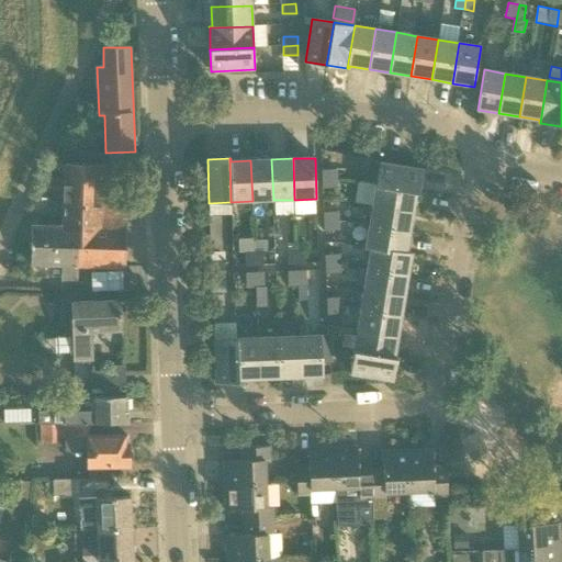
[(253,201),(273,200),(271,159),(250,160),(253,201)]
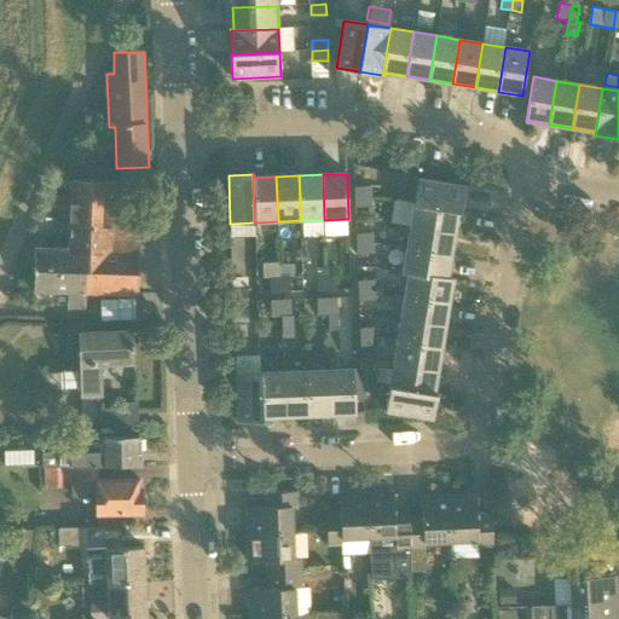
[(462,210),(466,187),(418,179),(415,203),(462,210)]
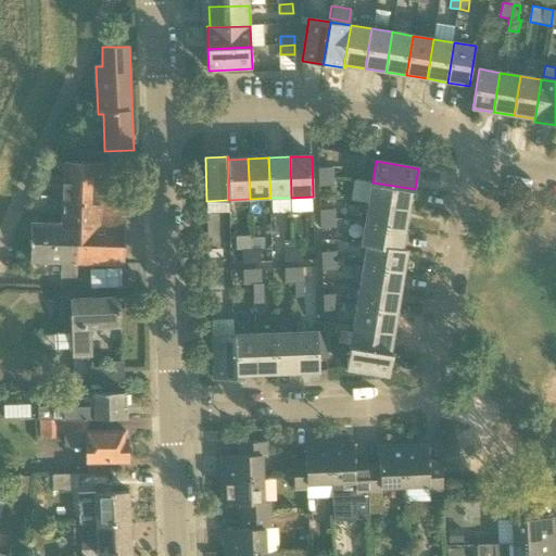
[(100,202),(101,162),(65,162),(64,176),(64,197),(64,205),(79,205),(79,204),(86,204),(86,205),(100,205),(100,202)]
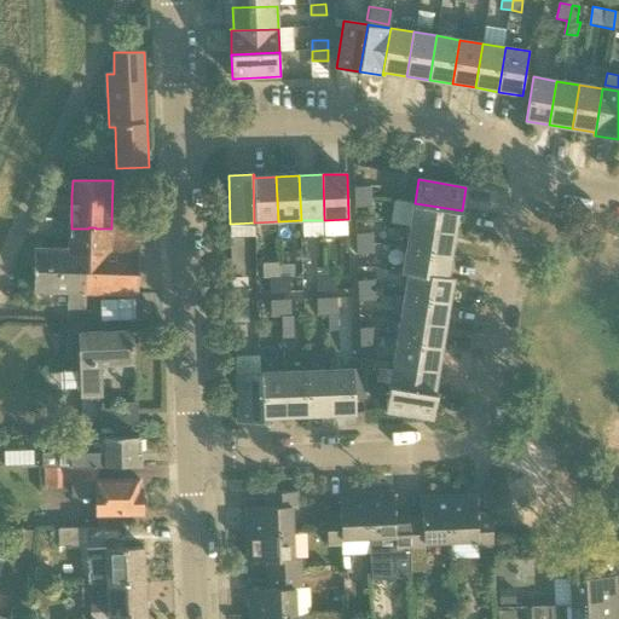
[(354,197),(371,196),(370,186),(354,187),(354,197)]
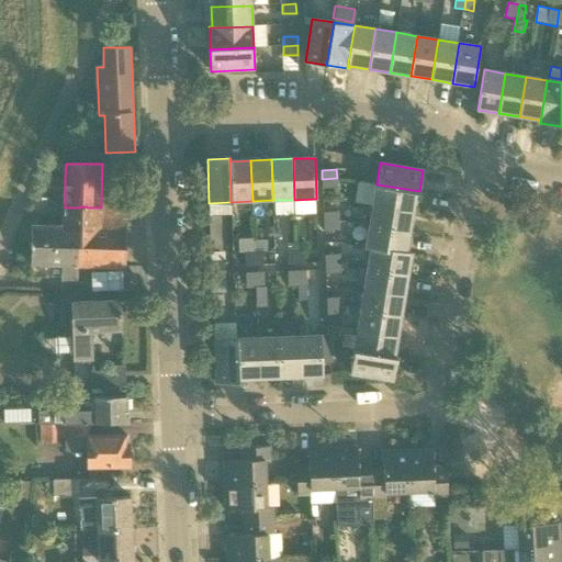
[(323,189),(337,188),(337,178),(322,179),(323,189)]
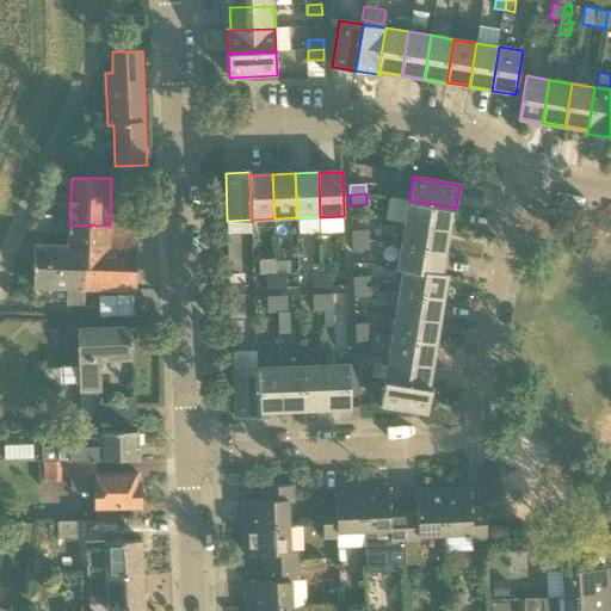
[(456,210),(456,208),(409,201),(406,223),(449,230),(452,210),(456,210)]
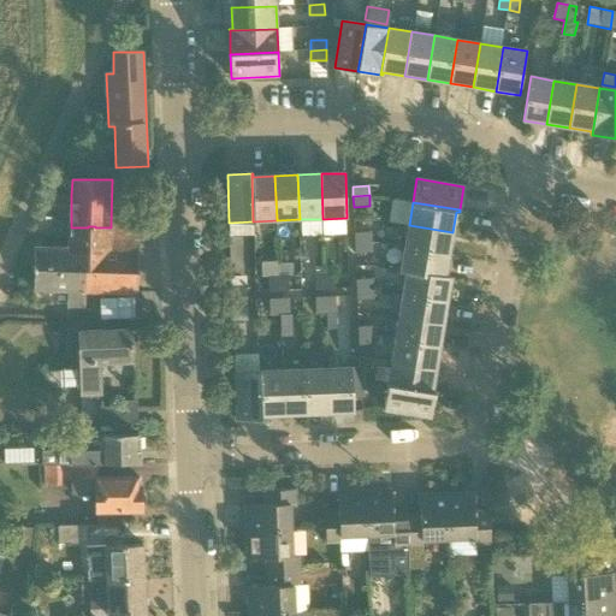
[(449,255),(452,232),(409,225),(404,248),(449,255)]
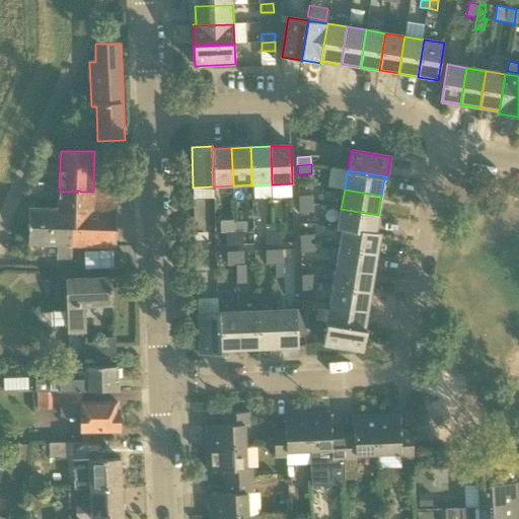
[(80,192),(80,191),(74,191),(74,192),(60,192),(59,210),(118,211),(118,203),(93,202),(93,192),(80,192)]
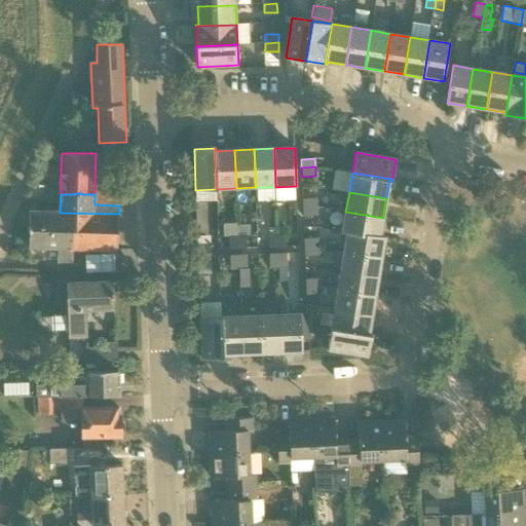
[(303,208),(316,207),(316,198),(303,199),(303,208)]
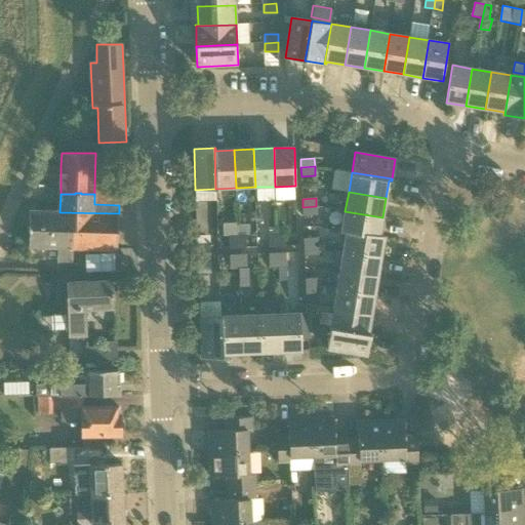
[(303,216),(316,215),(316,206),(303,207),(303,216)]
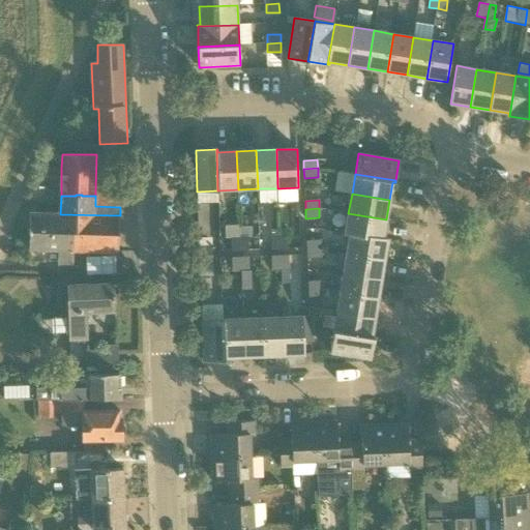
[(383,238),(386,219),(348,213),(345,233),(388,240),(388,239),(383,238)]
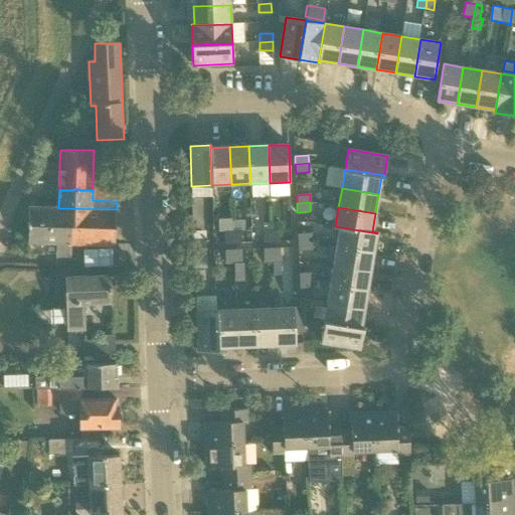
[(55,237),(55,208),(29,208),(28,242),(57,243),(56,265),(71,266),(71,243),(68,243),(68,237),(55,237)]
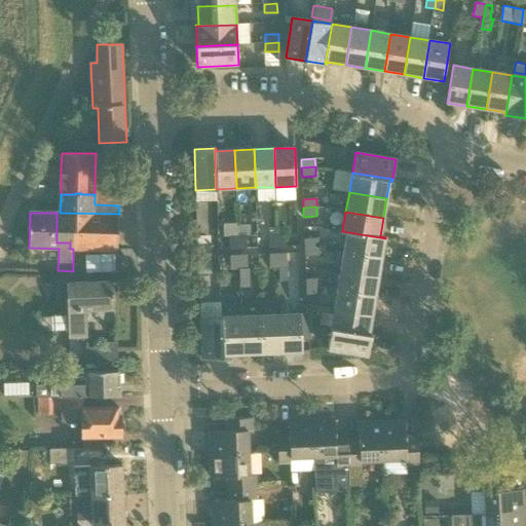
[(119,214),(60,213),(57,213),(57,242),(70,242),(70,249),(73,249),(118,250),(119,214)]
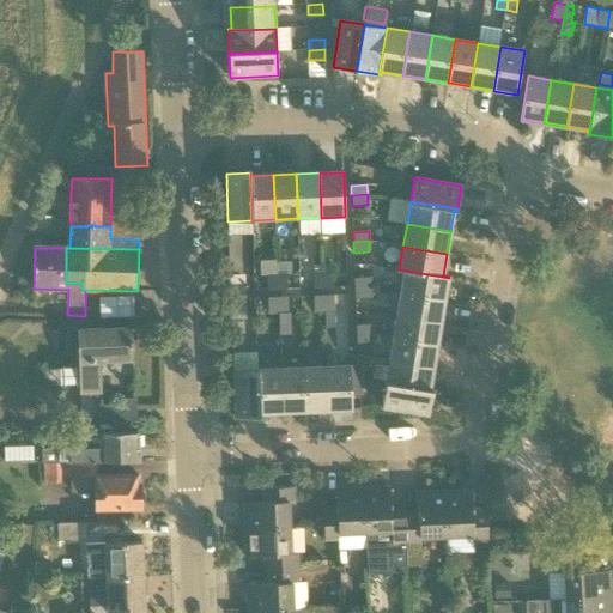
[(287,290),(287,274),(292,274),(291,262),(278,263),(279,274),(278,274),(278,290),(287,290)]
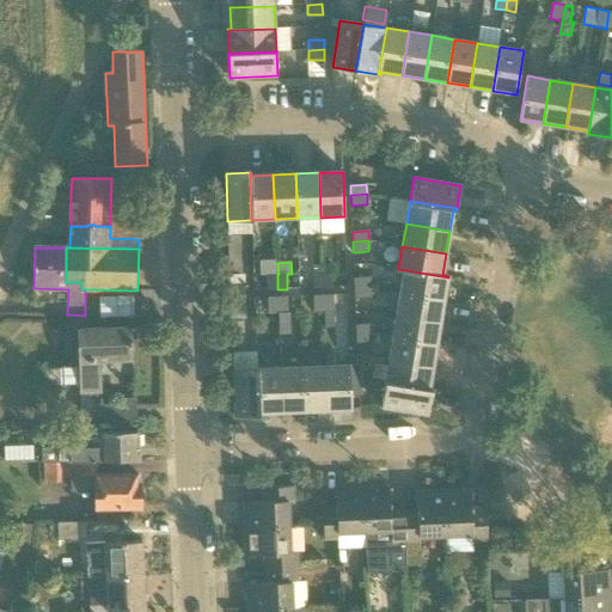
[(445,300),(448,277),(398,269),(398,270),(404,271),(401,293),(445,300)]
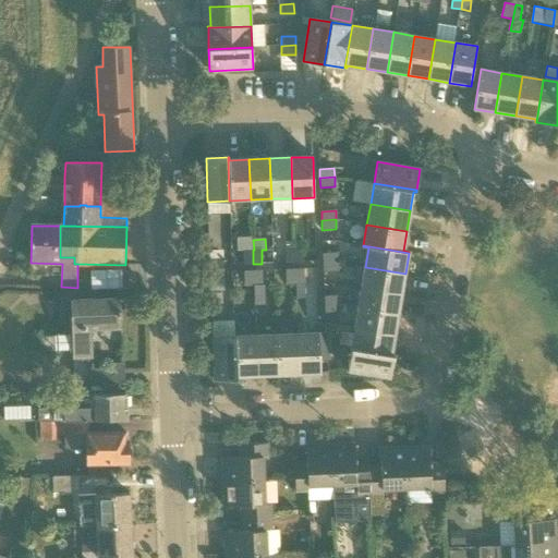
[(286,263),(295,263),(294,249),(284,249),(286,263)]
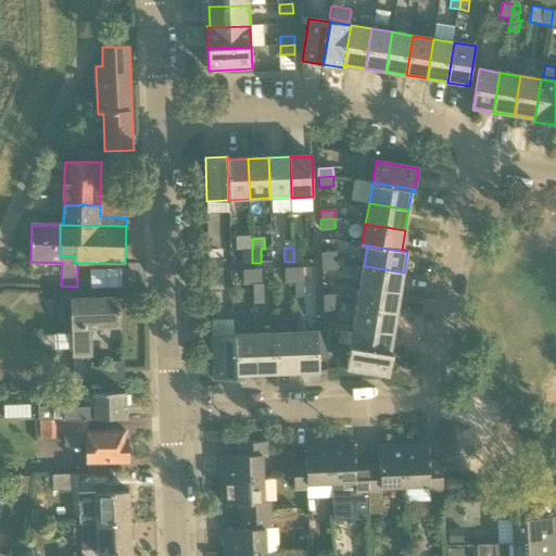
[(294,262),(303,262),(302,248),(293,248),(294,262)]
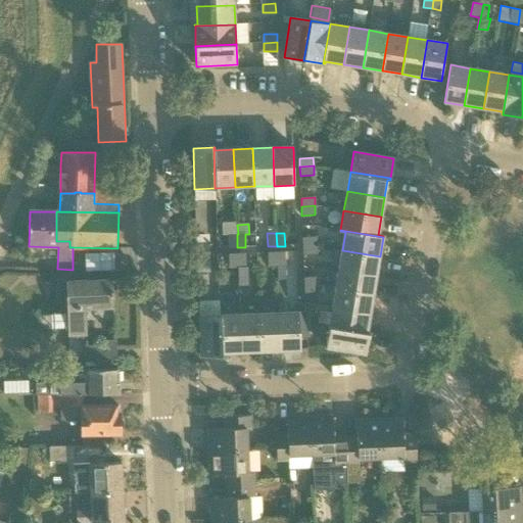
[(229,248),(237,247),(237,234),(228,235),(229,248)]
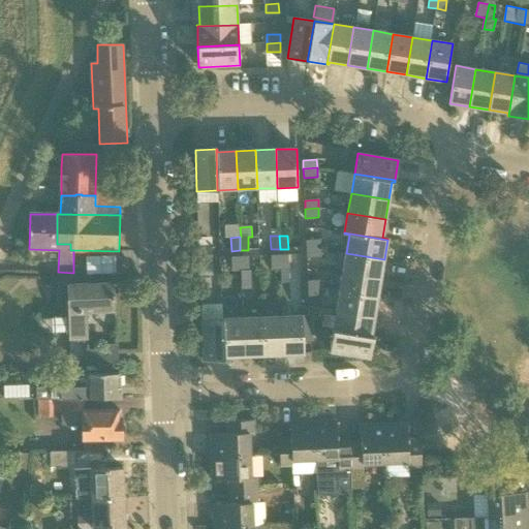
[(306,249),(320,249),(319,240),(306,241),(306,249)]
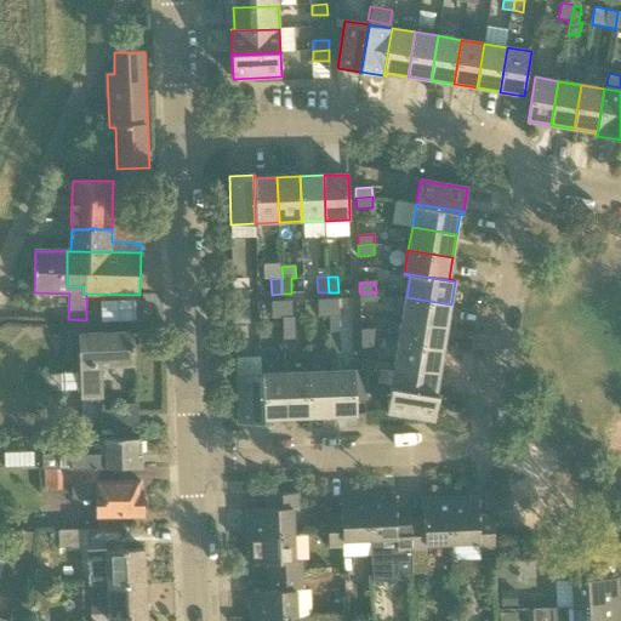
[(234,300),(249,300),(249,289),(234,289),(234,300)]
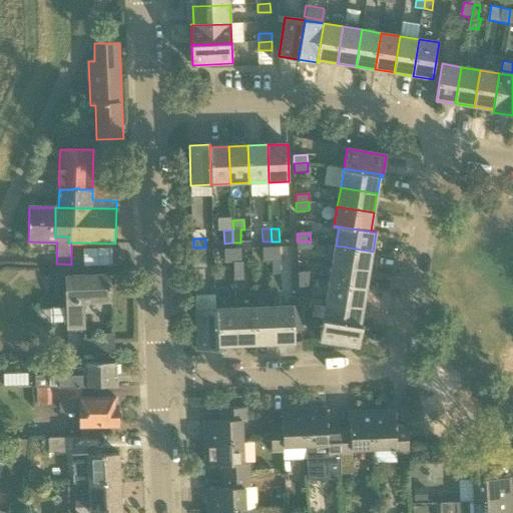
[(298,249),(311,249),(311,241),(297,241),(298,249)]
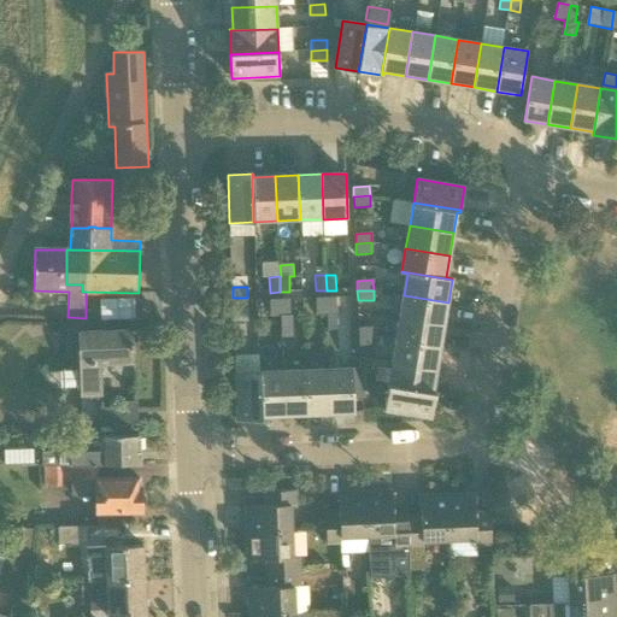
[(97,317),(133,317),(131,295),(97,297),(97,317)]
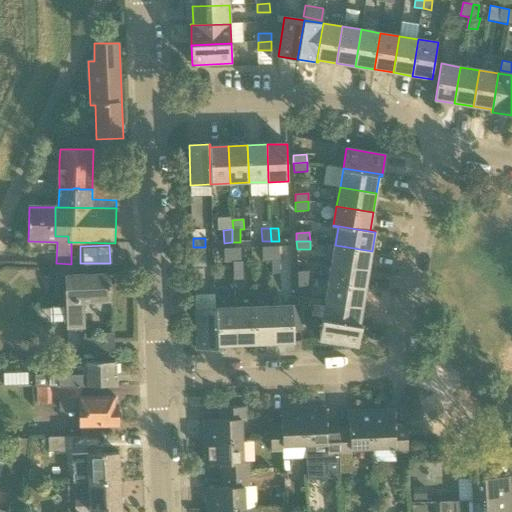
[(369,270),(372,251),(335,245),(332,264),(369,270)]
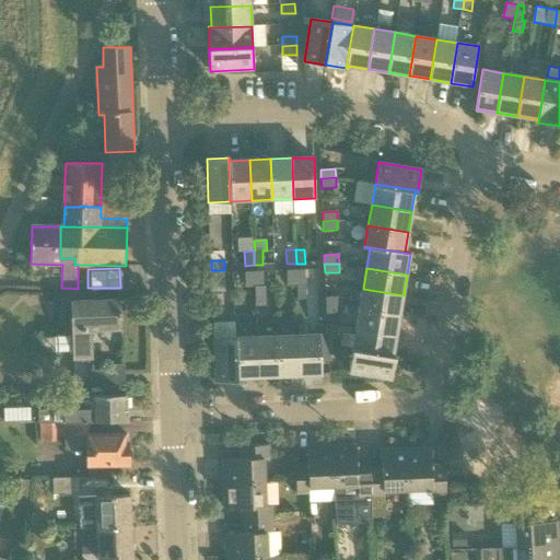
[(211,270),(211,280),(225,279),(224,270),(211,270)]
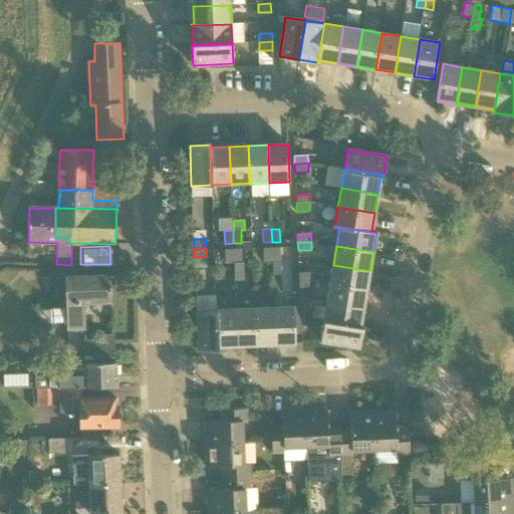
[(263,262),(272,262),(272,248),(263,248),(263,262)]
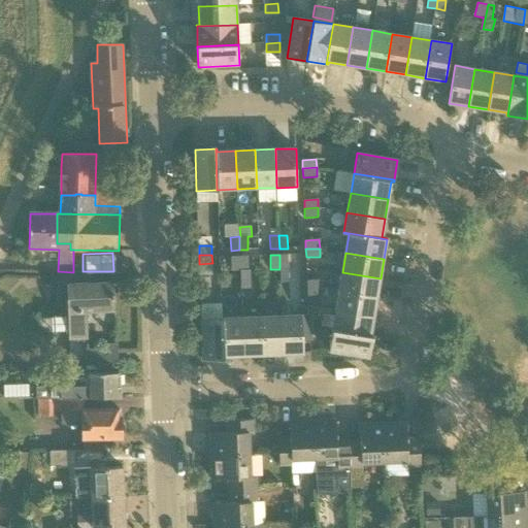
[(288,269),(288,257),(288,255),(279,255),(279,269),(288,269)]
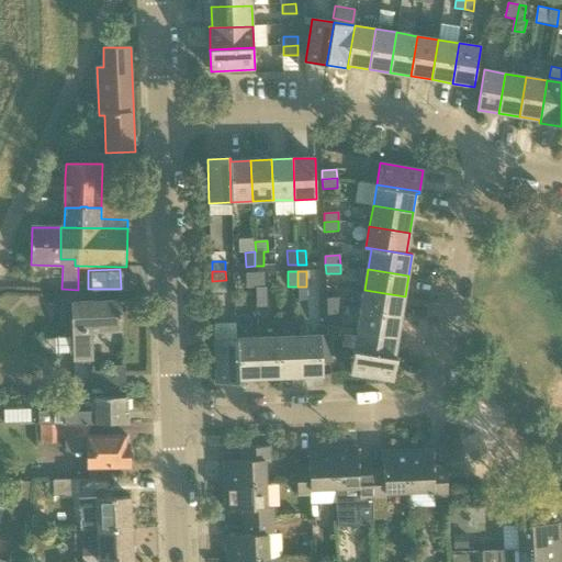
[(246,289),(255,289),(255,274),(246,274),(246,289)]
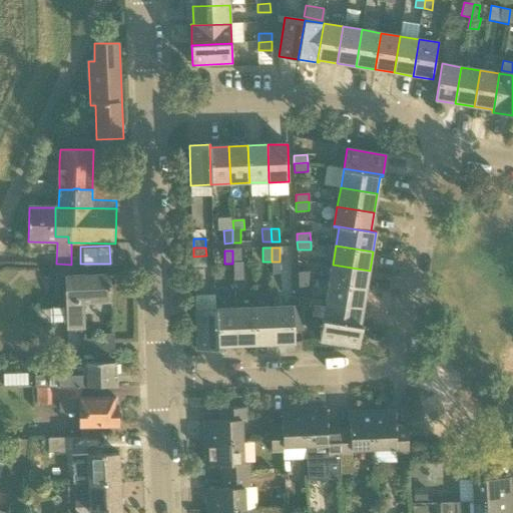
[(232,264),(241,264),(241,250),(232,250),(232,264)]
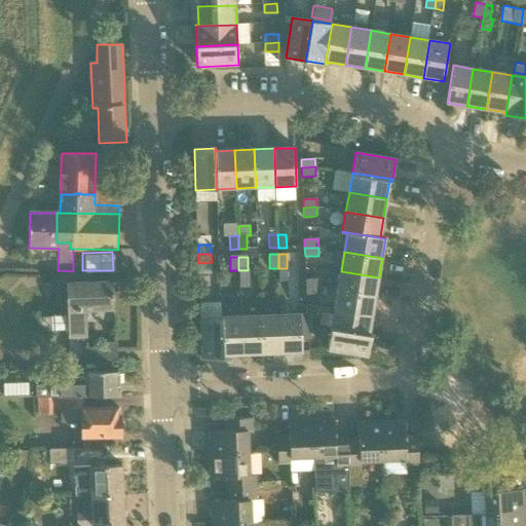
[(376,297),(379,277),(341,271),(338,291),(376,297)]
